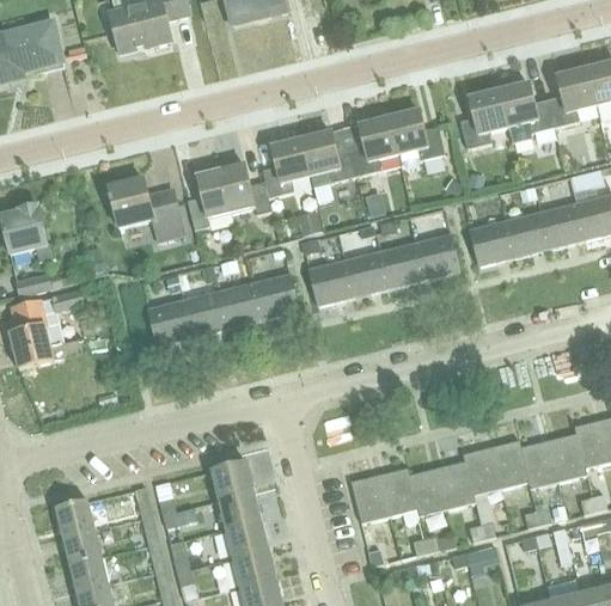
[(115,13),(110,13),(120,53),(172,40),(167,20),(190,14),(185,0),(144,0),(145,5),(115,13)]
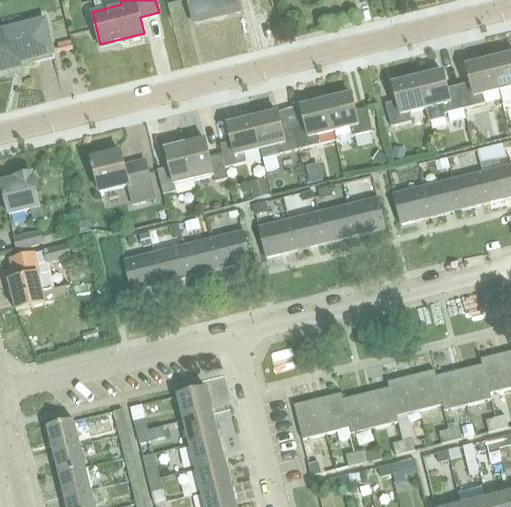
[(187,0),(193,21),(240,10),(237,0),(187,0)]
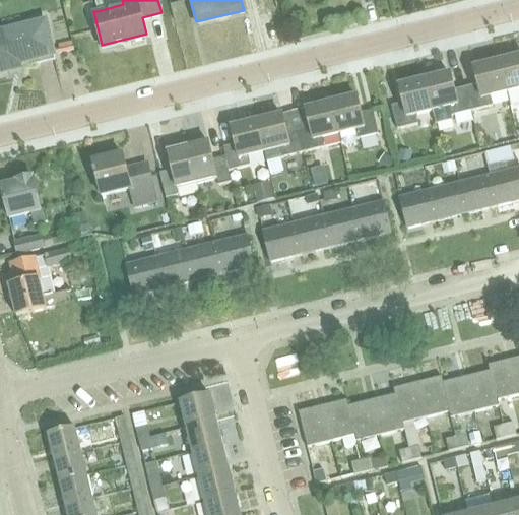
[(54,54),(46,19),(0,30),(0,71),(10,69),(9,65),(54,54)]
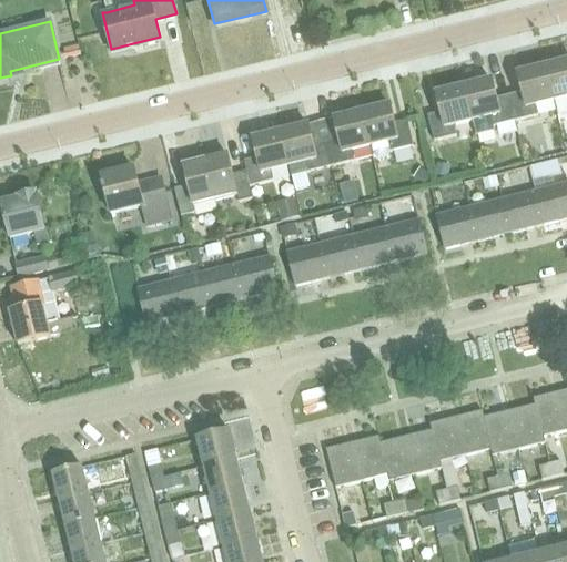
[(78,41),(60,46),(62,55),(80,51),(78,41)]
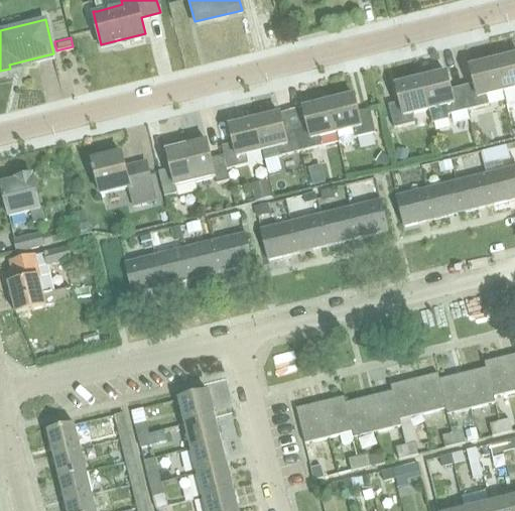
[(514,52),(494,58),(501,89),(505,103),(514,100),(514,52)]
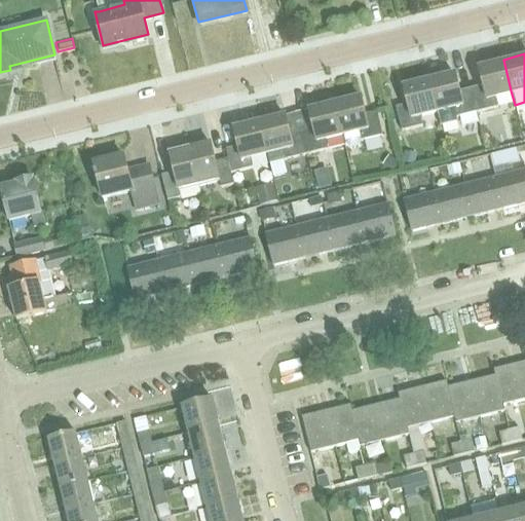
[(482,82),(470,85),(476,109),(497,104),(495,95),(511,90),(503,60),(478,66),(482,82)]
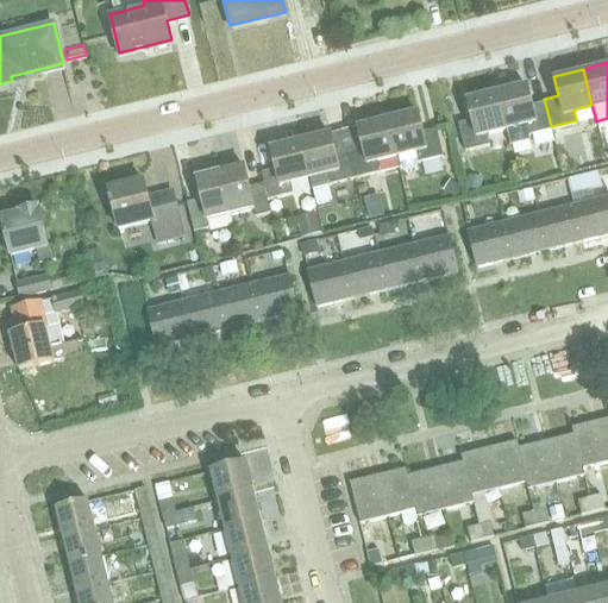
[(526,83),(496,90),(505,126),(508,140),(528,137),(527,132),(551,126),(544,99),(531,101),(526,83)]
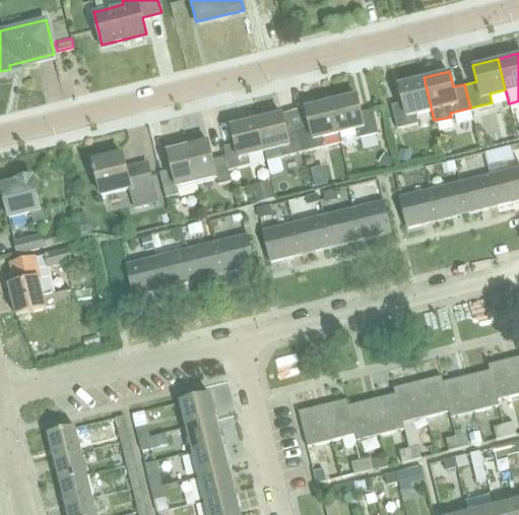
[(402,100),(390,103),(396,126),(416,121),(414,112),(431,108),(424,77),(398,83),(402,100)]
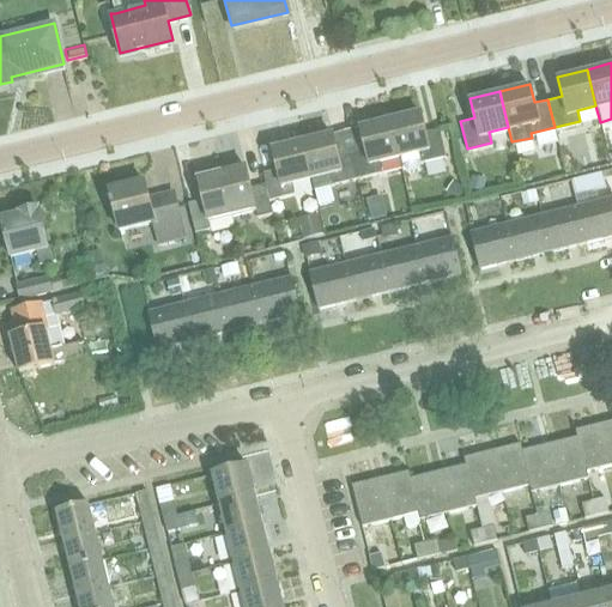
[(419,111),(389,119),(399,155),(401,165),(406,169),(418,167),(420,161),(446,155),(438,126),(424,129),(419,111)]
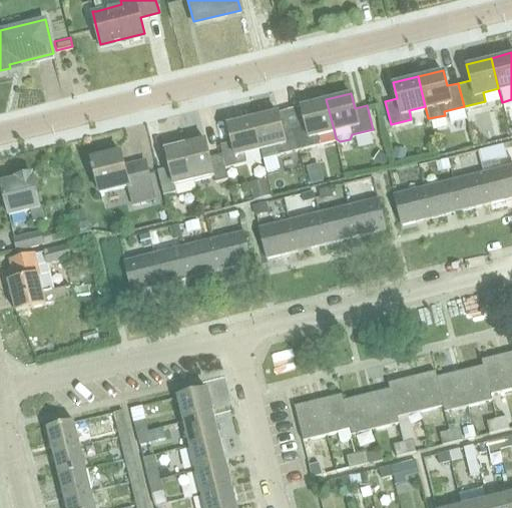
[(334,129),(326,99),(301,105),(305,121),(293,123),(299,147),(320,142),(318,133),(334,129)]
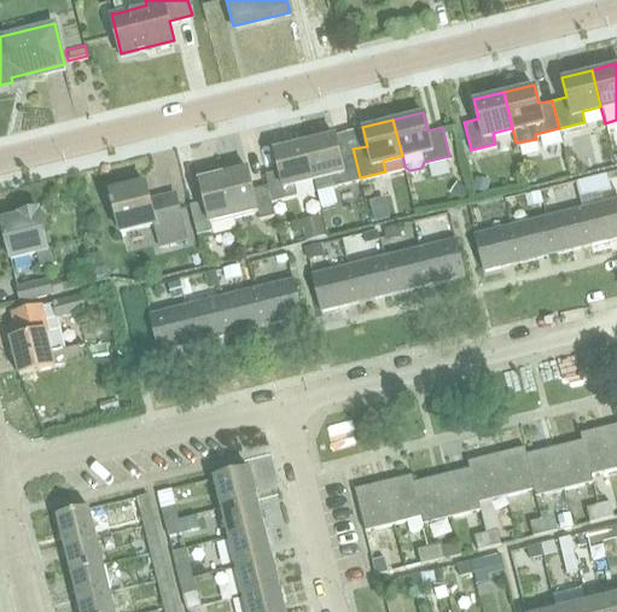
[(360,178),(353,149),(339,152),(335,133),(304,141),(313,178),(316,188),(360,178)]
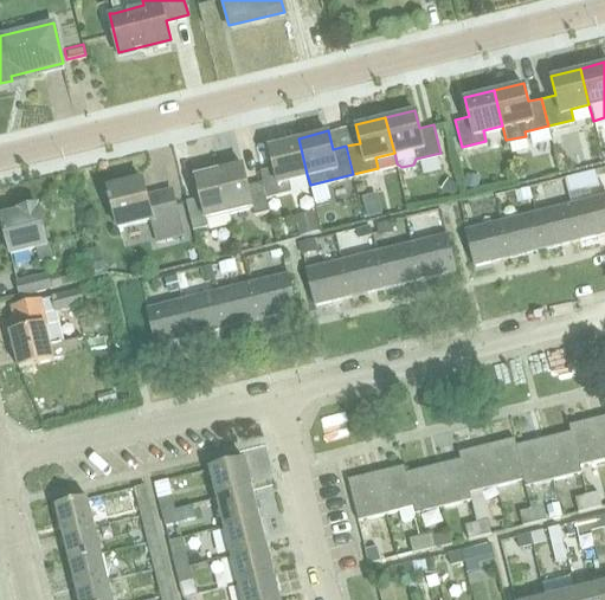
[(307,174),(298,139),(269,146),(274,165),(258,168),(262,180),(265,195),(290,189),(288,179),(307,174)]
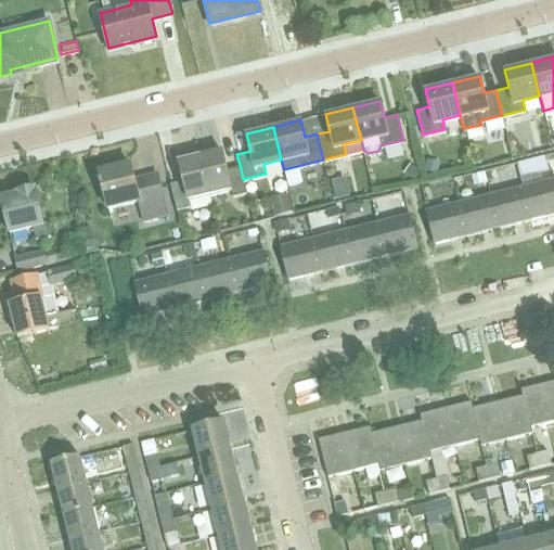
[(221,149),(200,154),(209,192),(231,187),(233,194),(246,191),(243,179),(240,165),(226,168),(221,149)]
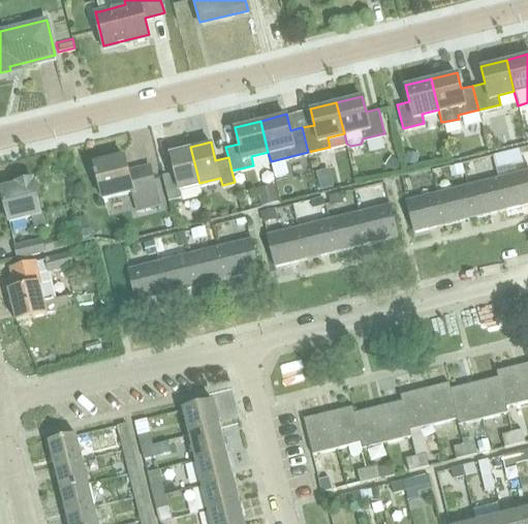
[(199,183),(190,147),(169,152),(174,171),(162,174),(168,198),(181,195),(180,188),(199,183)]
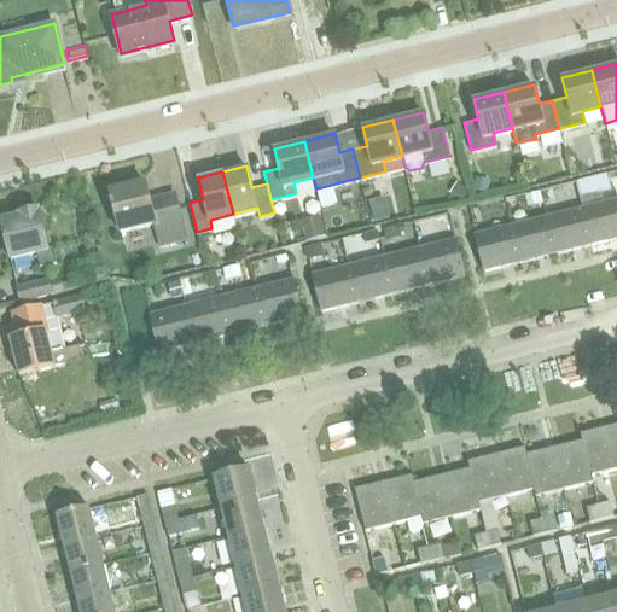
[(594,174),(578,178),(581,191),(597,187),(594,174)]
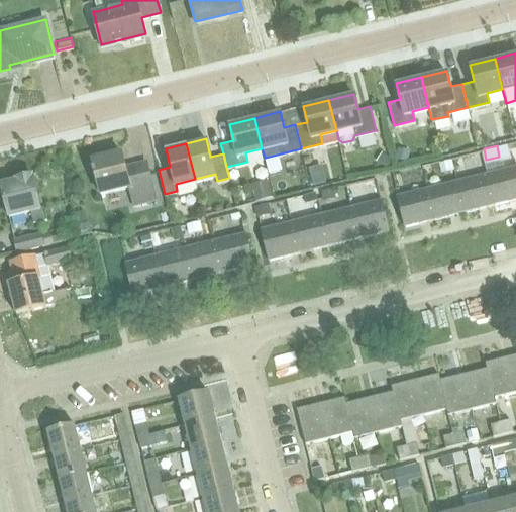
[(397,156),(407,158),(409,150),(399,148),(397,156)]
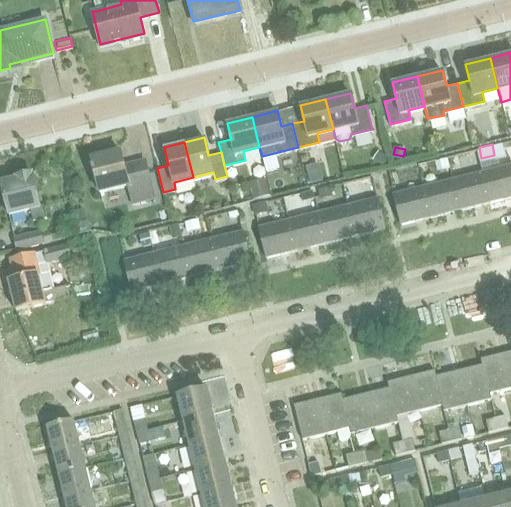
[(379,149),(374,156),(383,162),(388,155),(379,149)]
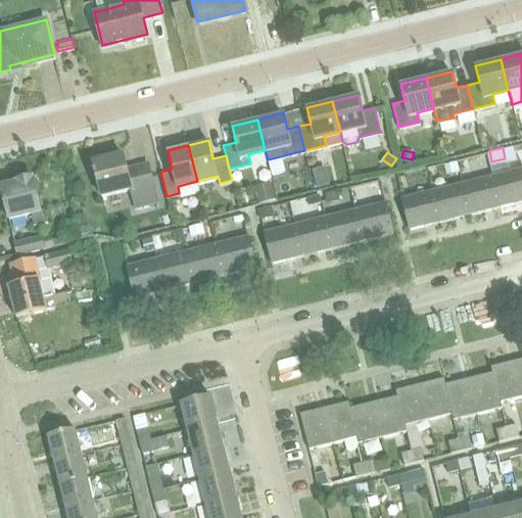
[(124,153),(94,160),(102,194),(131,187),(133,194),(136,206),(157,200),(154,189),(147,161),(127,167),(124,153)]
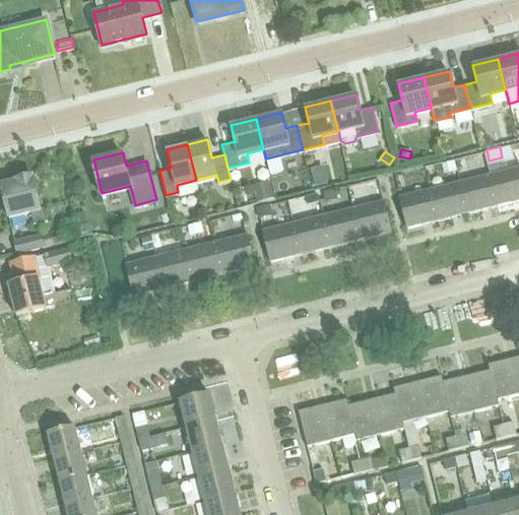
[(444,172),(457,169),(455,159),(442,163),(444,172)]
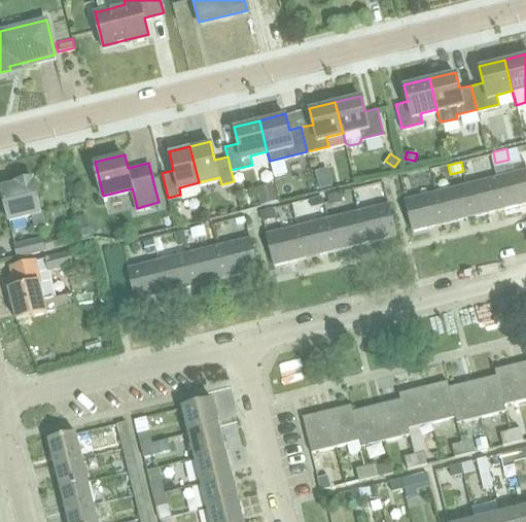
[(525,167),(495,175),(503,207),(525,201),(525,167)]
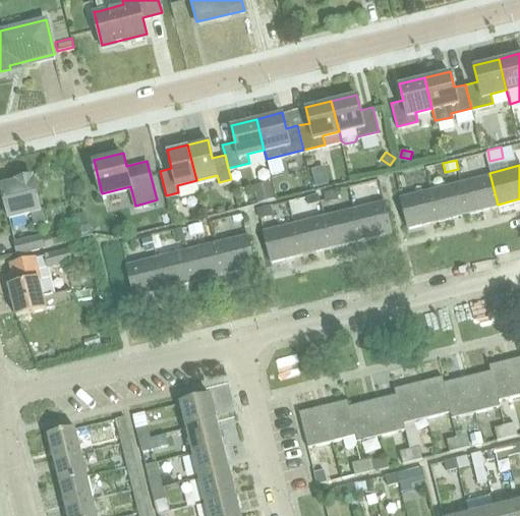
[(328,183),(324,166),(312,169),(316,186),(328,183)]
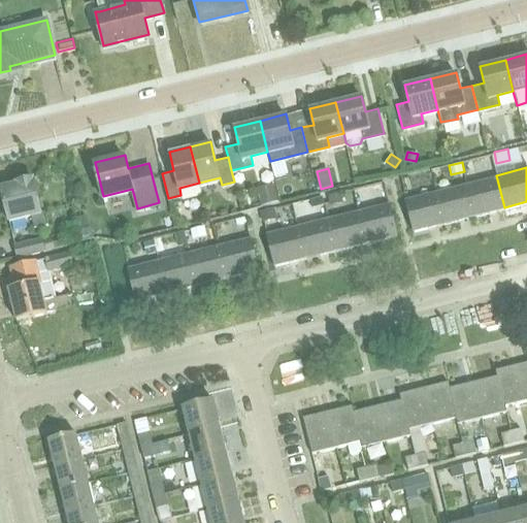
[(496,175),(466,184),(474,215),(504,207),(496,175)]
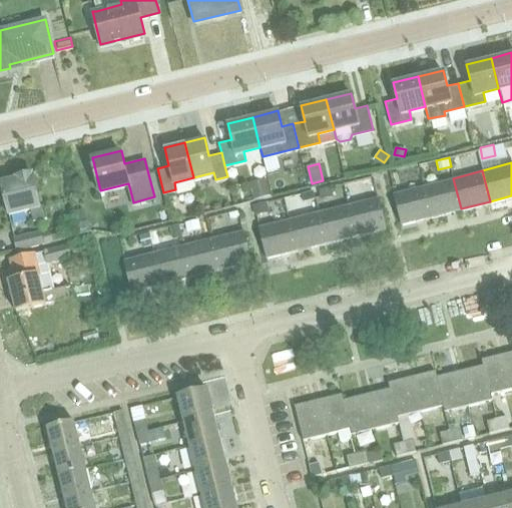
[(39,204),(31,172),(17,176),(17,177),(1,182),(9,213),(30,208),(33,219),(47,216),(43,203),(39,204)]
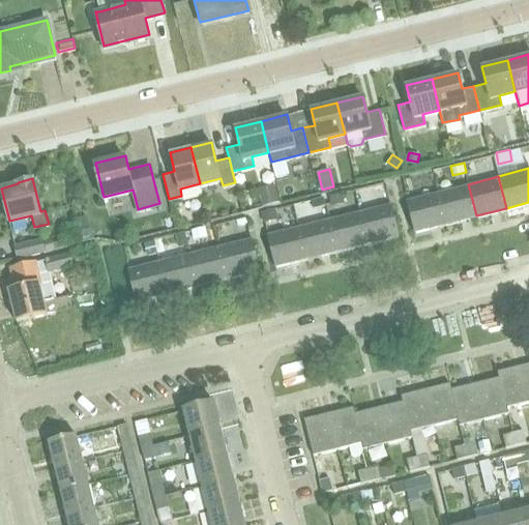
[(274,183),(258,188),(262,205),(278,201),(274,183)]
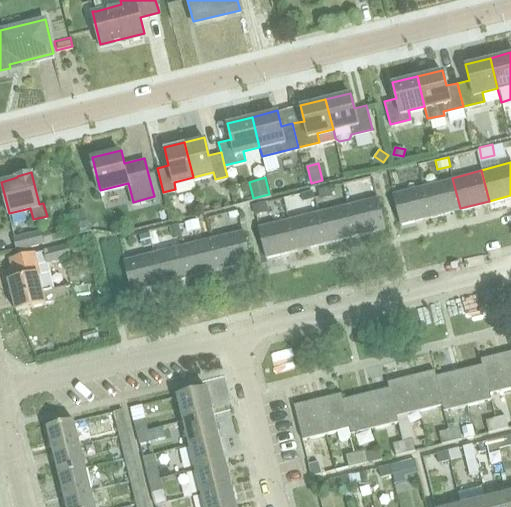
[(452,178),(423,185),(430,216),(460,208),(452,178)]
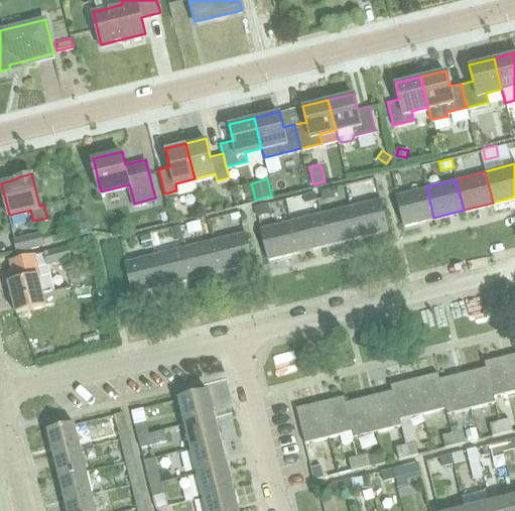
[(320,189),(322,197),(334,195),(332,186),(320,189)]
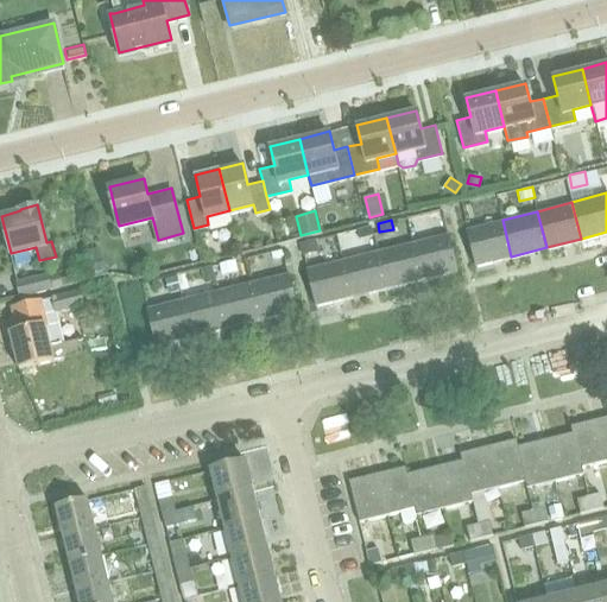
[(511,257),(503,220),(466,228),(475,265),(511,257)]
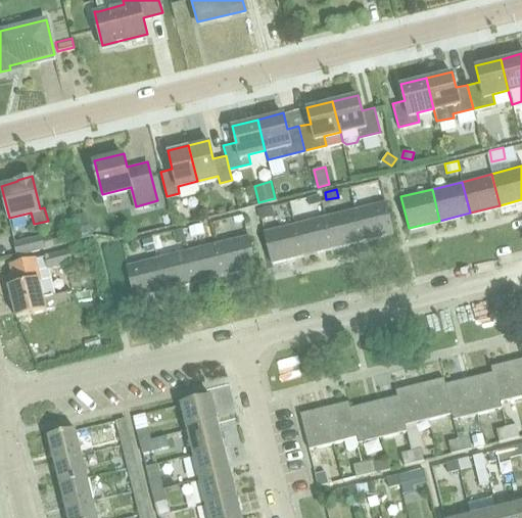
[(354,208),(363,239),(393,232),(385,200),(354,208)]
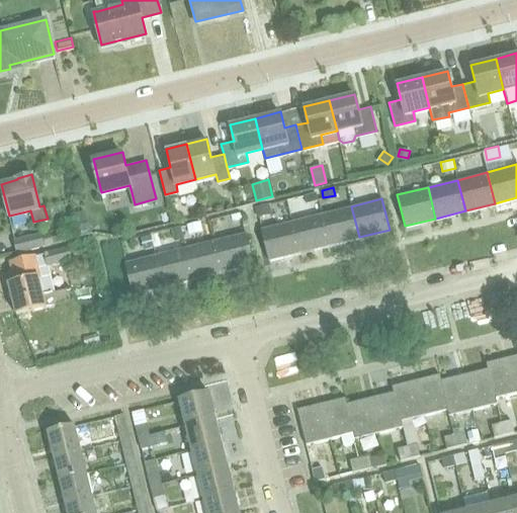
[(269,203),(256,206),(258,214),(271,210),(269,203)]
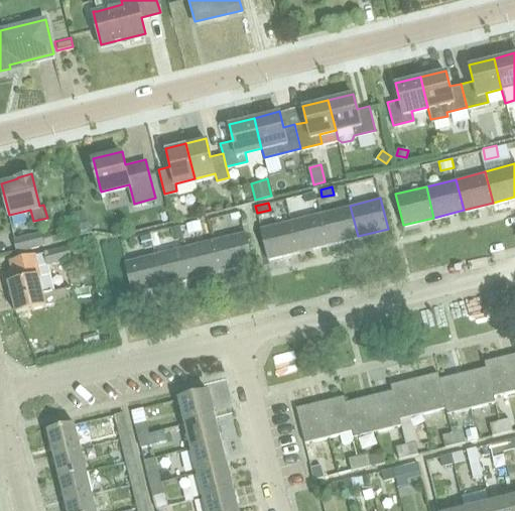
[(350,206),(320,213),(328,244),(358,236),(350,206)]
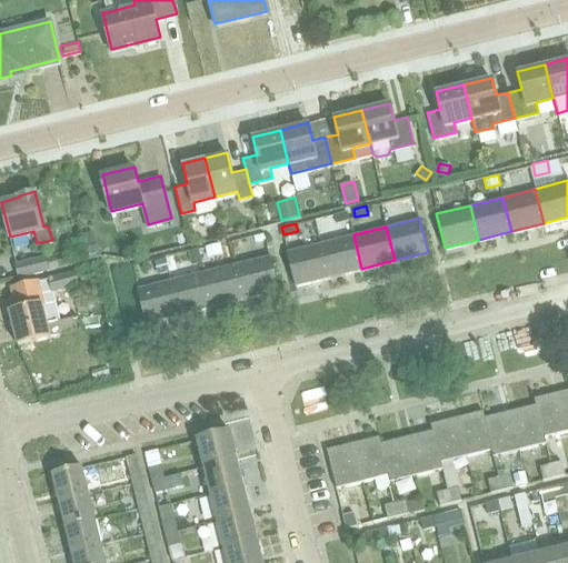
[(361,269),(354,234),(321,242),(329,277),(361,269)]
